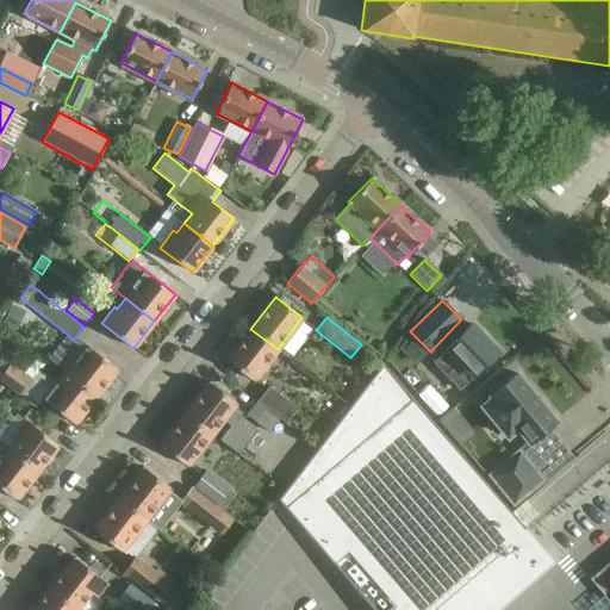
[(471,324),(454,341),(446,349),(447,349),(433,362),(459,390),(498,353),(471,324)]
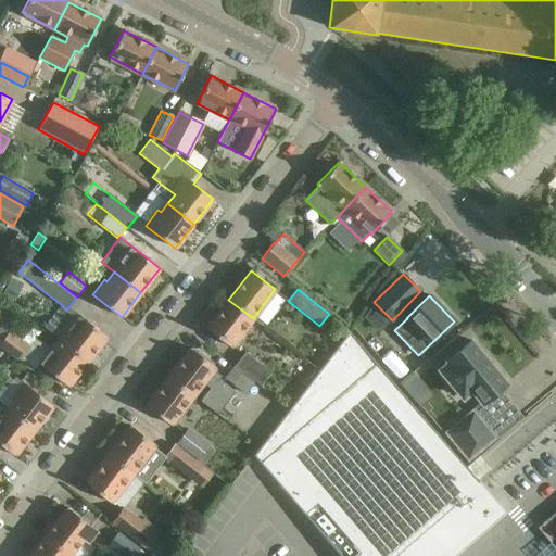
[(230,348),(253,318),(228,300),(206,328),(230,348)]
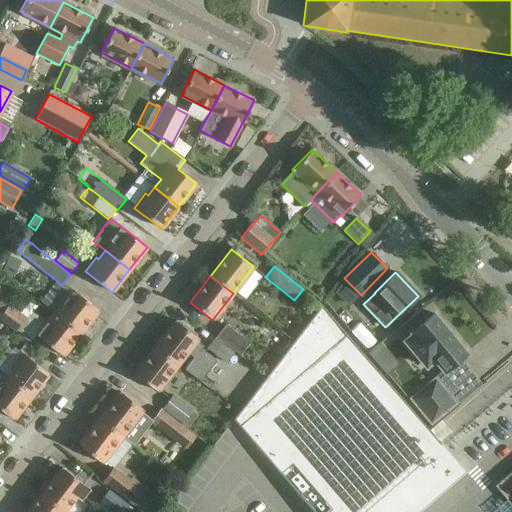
[(63,305),(56,314),(80,333),(98,310),(71,289),(60,303),(63,305)]
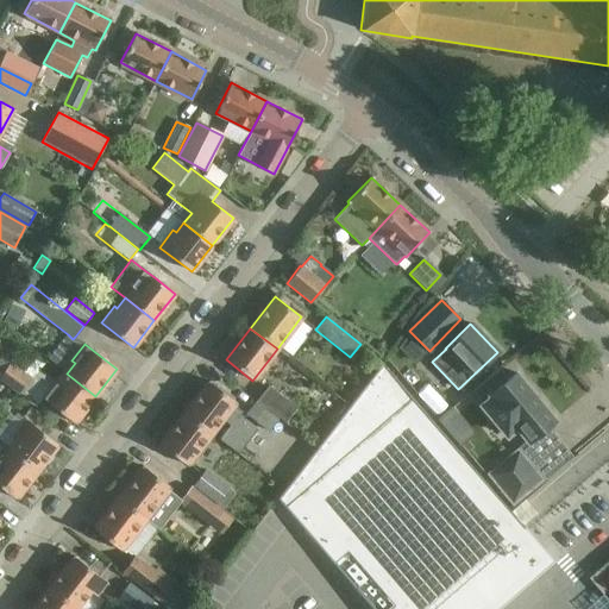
[(1,357),(0,358),(0,380),(18,394),(31,377),(11,362),(10,363),(1,357)]
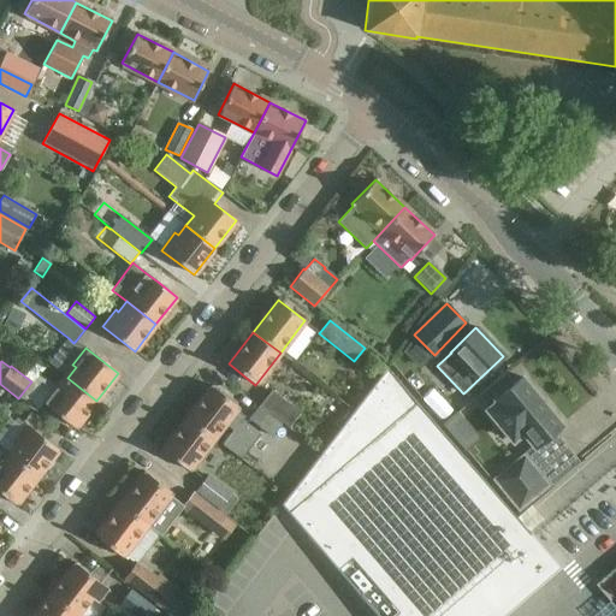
[(386,367),(279,505),(280,507),(374,615),(491,615),(540,574),(543,549),(543,546),(533,535),(517,517),(386,367)]
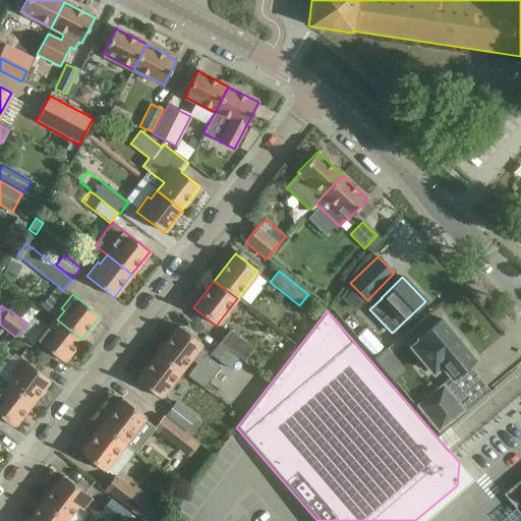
[(426,314),(403,334),(412,345),(410,346),(432,372),(441,365),(451,379),(474,359),(441,319),(435,324),(426,314)]
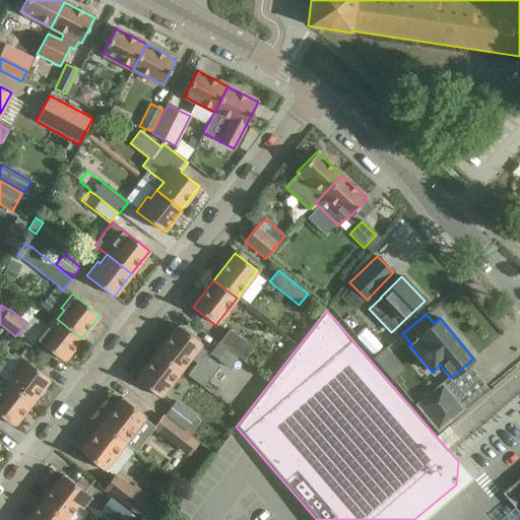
[(81,338),(57,319),(50,328),(47,326),(37,340),(63,362),(81,338)]
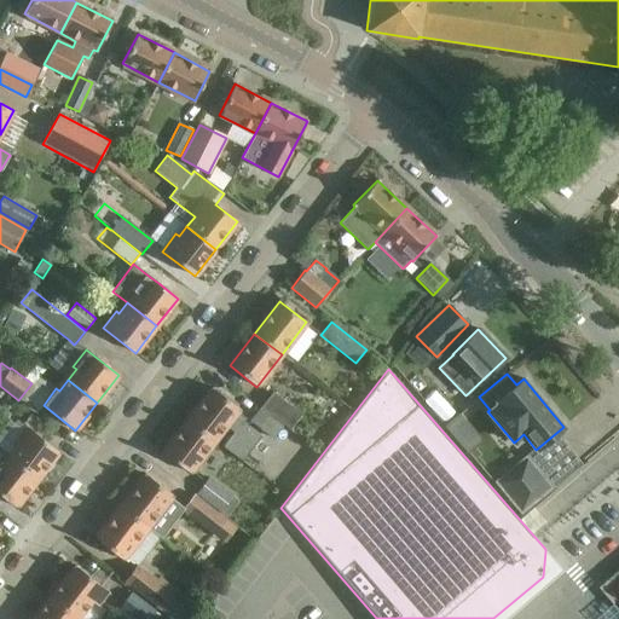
[(187,420),(215,441),(226,427),(233,433),(223,446),(242,461),(261,437),(243,423),(246,420),(237,412),(239,409),(212,387),(187,420)]
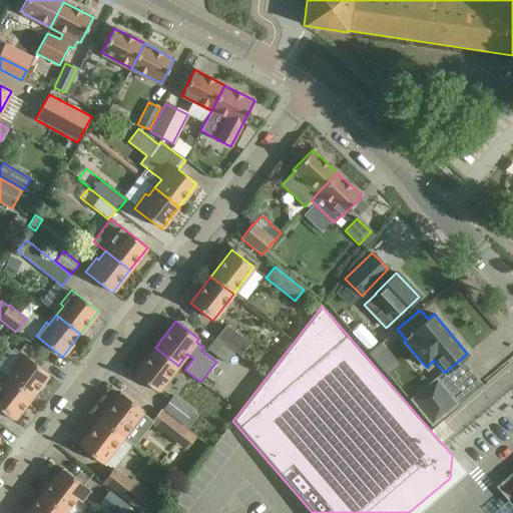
[(215,338),(234,352),(239,356),(249,343),(226,325),(215,338)]
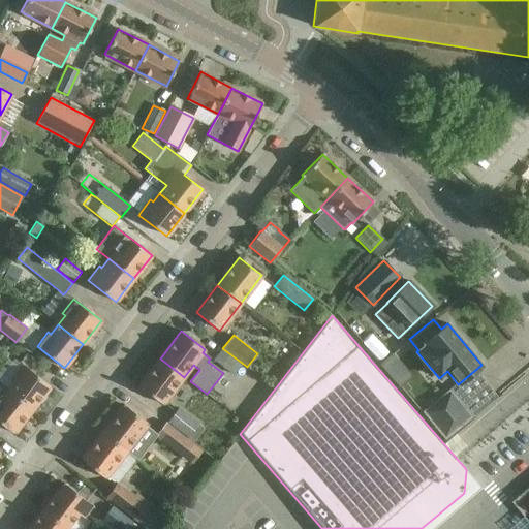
[(242,363),(222,348),(213,360),(234,375),(242,363)]
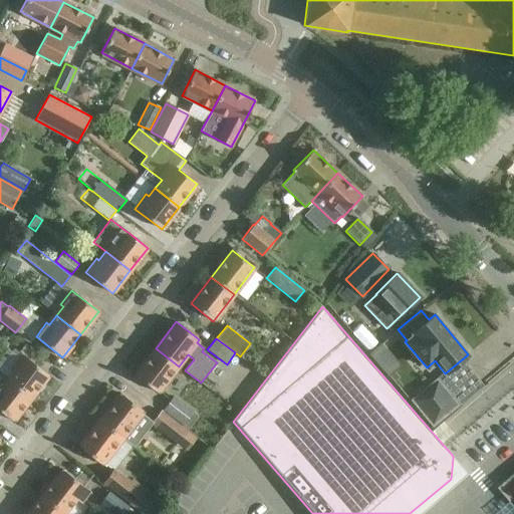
[(179,366),(156,348),(135,375),(158,393),(179,366)]
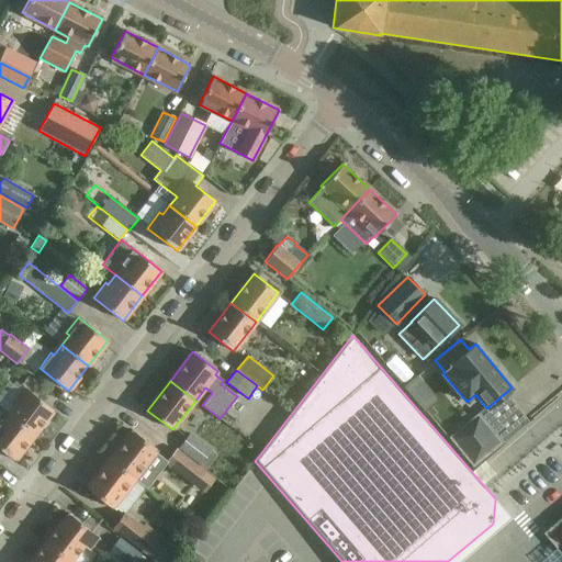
[(14,406),(8,415),(34,436),(53,411),(24,388),(11,404),(14,406)]
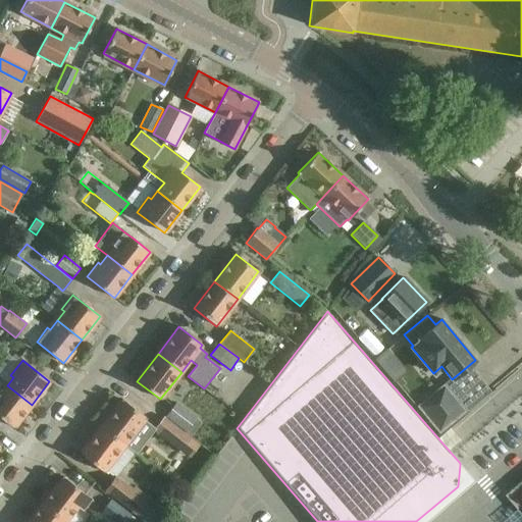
[(32,405),(7,385),(0,394),(0,417),(13,427),(32,405)]
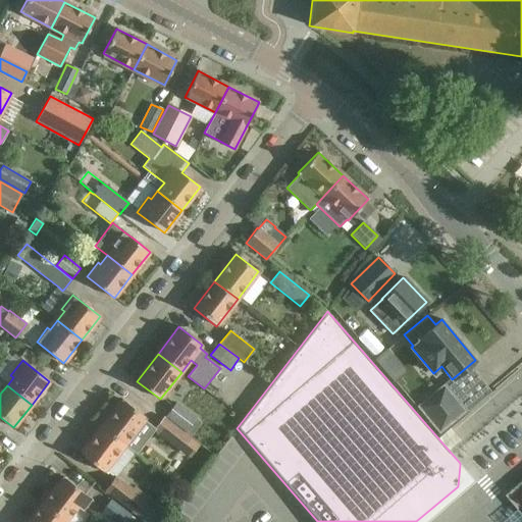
[(444,385),(437,390),(418,406),(439,431),(465,411),(444,385)]
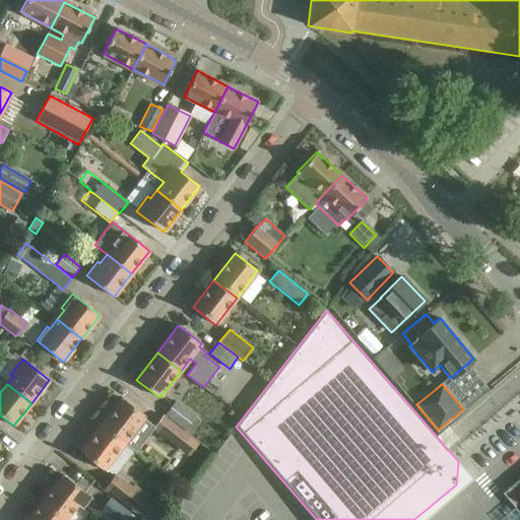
[(101,426),(124,444),(145,416),(122,398),(101,426)]
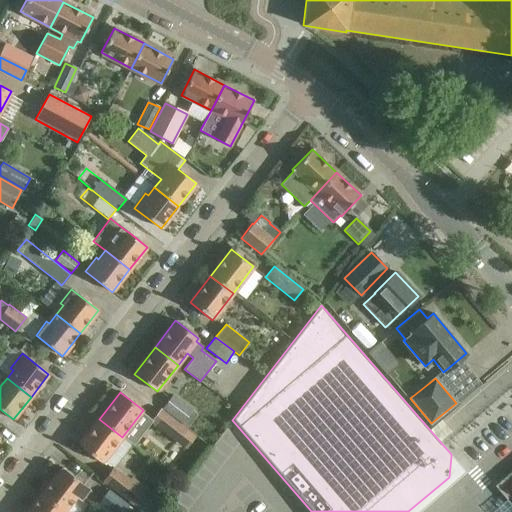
[(182,423),(192,410),(172,395),(162,408),(182,423)]
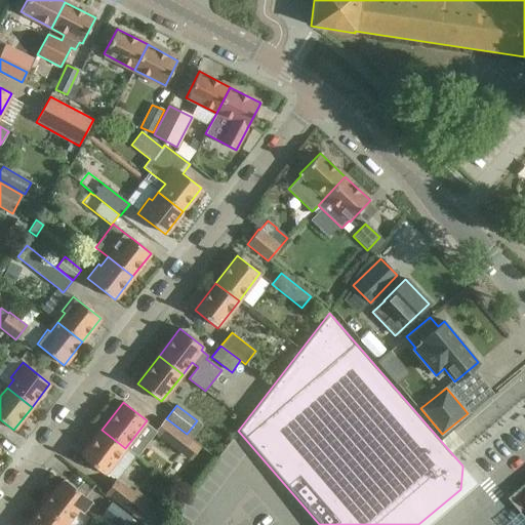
[(182,454),(193,441),(165,419),(154,433),(182,454)]
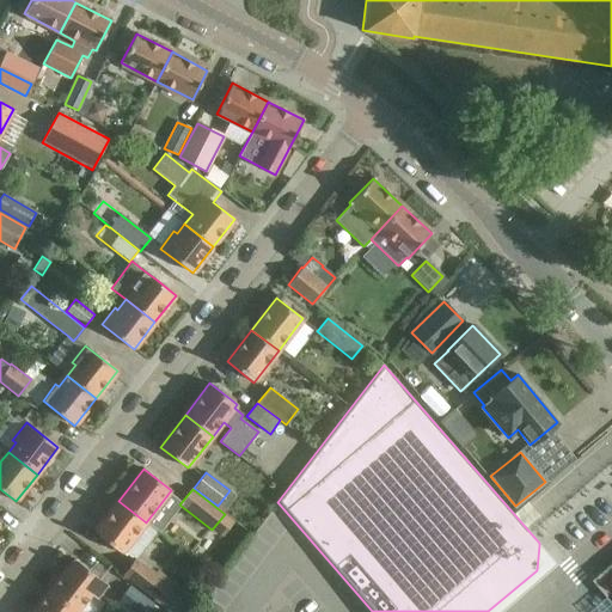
[(146,522),(118,501),(95,532),(122,554),(146,522)]
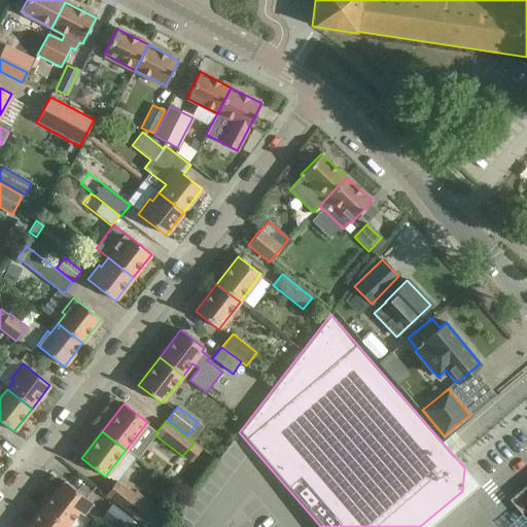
[(64,482),(41,510),(64,526),(66,526),(78,512),(82,516),(93,503),(64,482)]
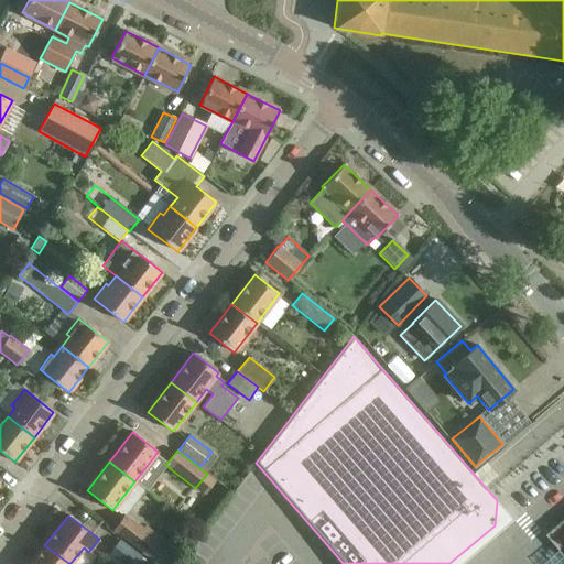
[(144,527),(142,529),(125,516),(114,531),(156,563),(175,563),(177,563),(170,557),(175,550),(144,527)]
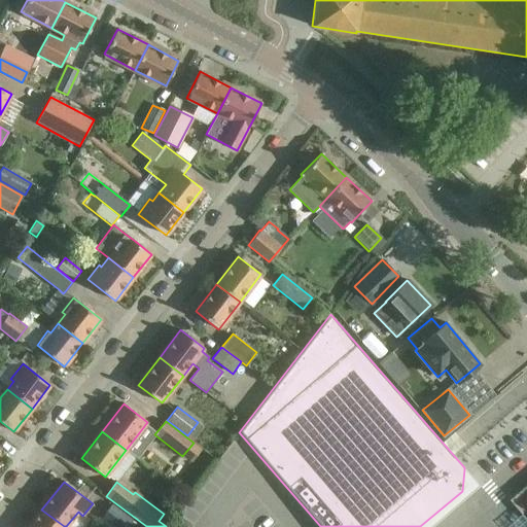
[(113,526),(127,526),(132,520),(111,504),(101,518),(113,526)]
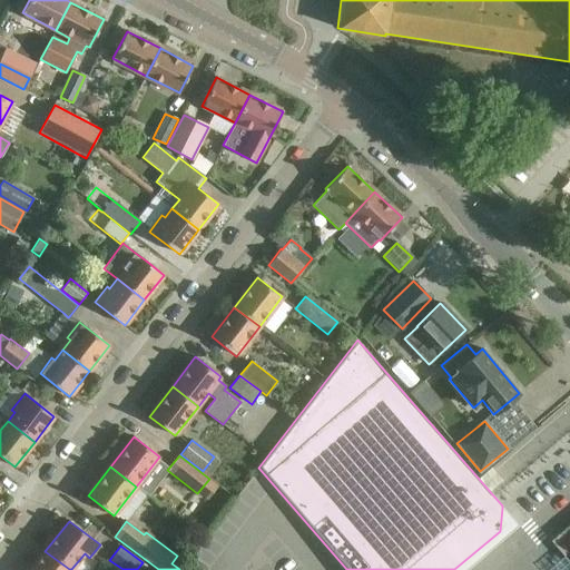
[(69,569),(45,551),(30,569),(69,569)]
